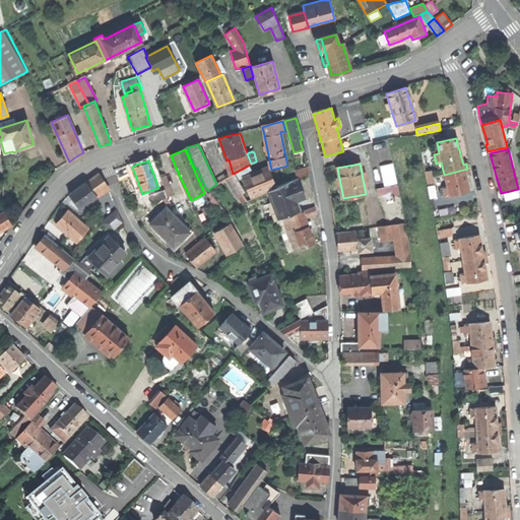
[(252,173),(248,166),(235,173),(239,180),(252,173)]
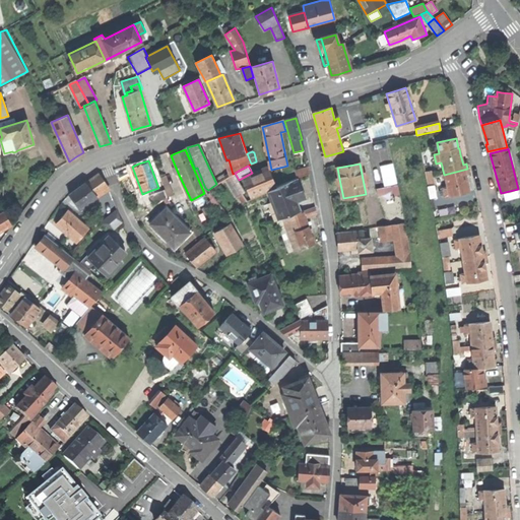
[(447,187),(449,196),(449,197),(469,192),(467,183),(465,176),(469,175),(467,169),(444,175),(447,187)]
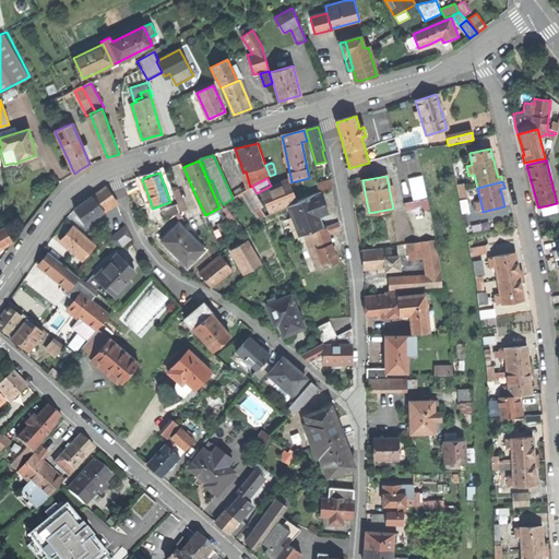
[(319,192),(333,189),(331,182),(317,185),(319,192)]
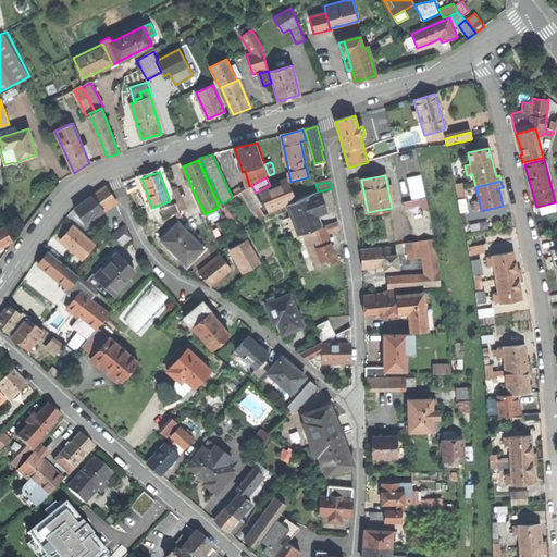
[(288,183),(260,194),(269,212),(296,201),(288,183)]
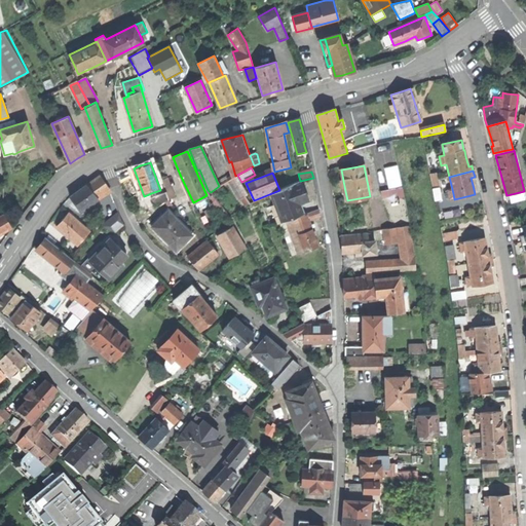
[(381,198),(402,195),(401,189),(398,189),(396,174),(378,177),(381,198)]
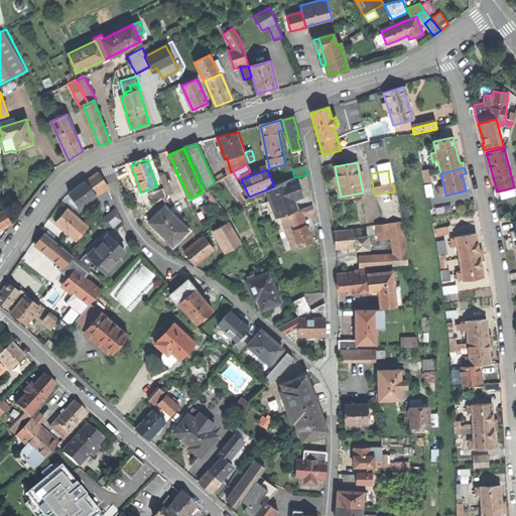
[(243,189),(237,178),(233,171),(231,172),(224,176),(234,195),(243,189)]
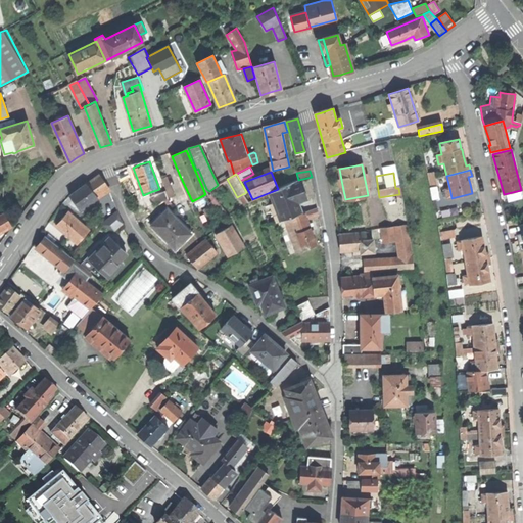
[(70,195),(80,209),(109,189),(99,175),(84,186),(70,195)]
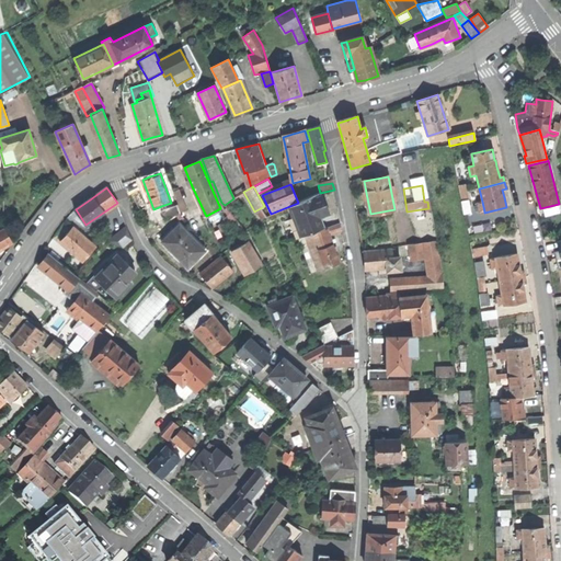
[(183,213),(186,212),(178,191),(173,193),(183,216),(184,216),(183,213)]
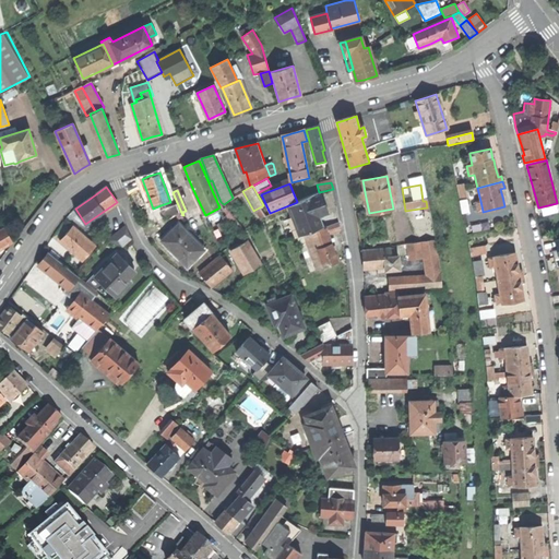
[(320,193),(288,207),(295,224),(292,225),(296,239),(324,228),(319,215),(328,212),(325,206),(320,193)]
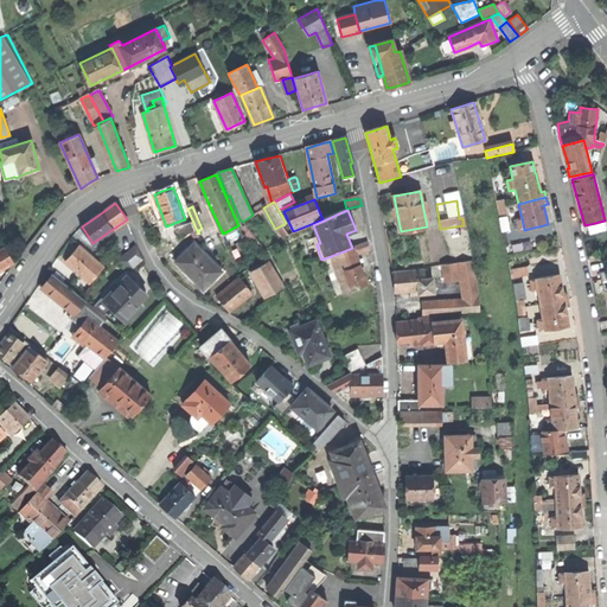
[(502,231),(510,230),(508,217),(499,219),(502,231)]
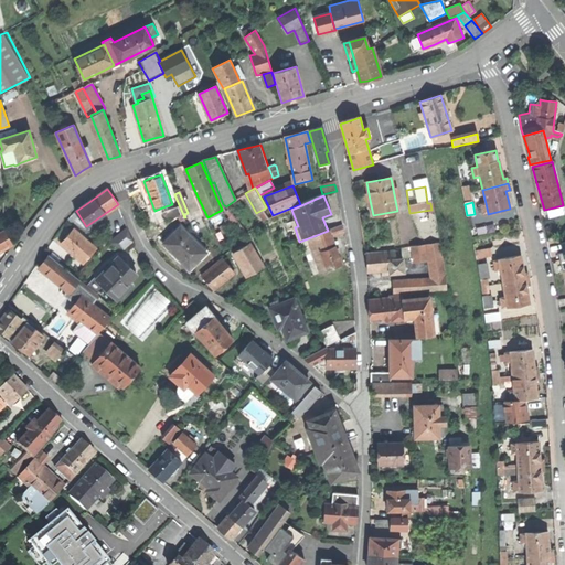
[(174,203),(172,204),(162,208),(167,221),(181,214),(178,206),(176,208),(174,203)]
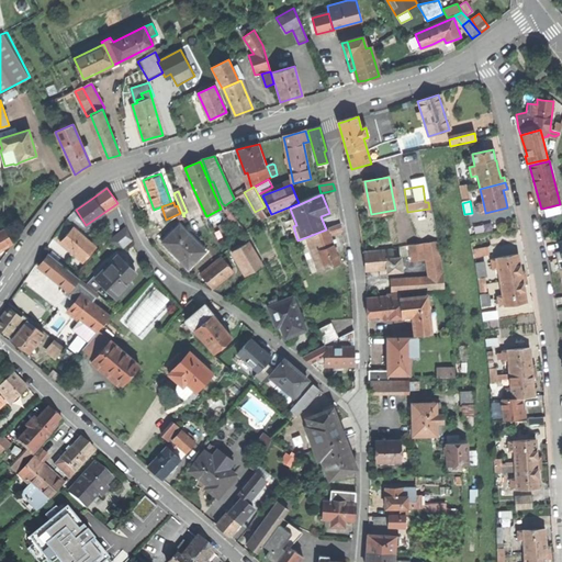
[(326,231),(306,238),(318,271),(339,263),(336,256),(329,237),(344,232),(341,224),(326,229),(326,231)]
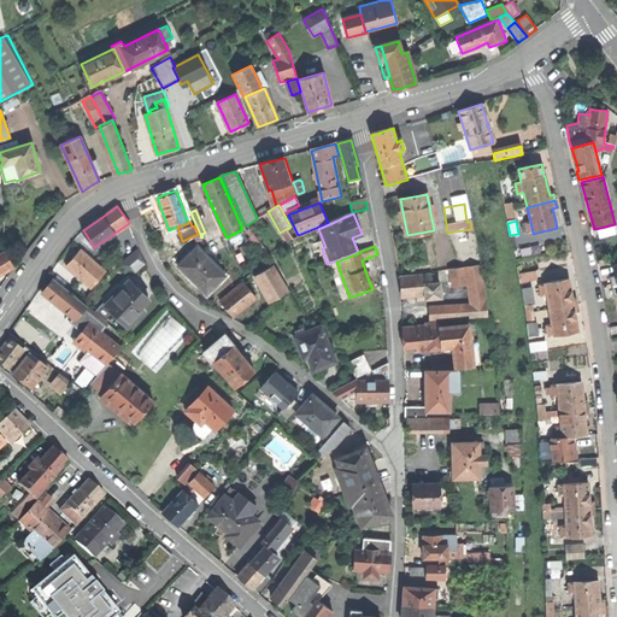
[(206,293),(224,275),(197,247),(181,264),(181,265),(177,269),(183,275),(191,282),(192,280),(206,293)]
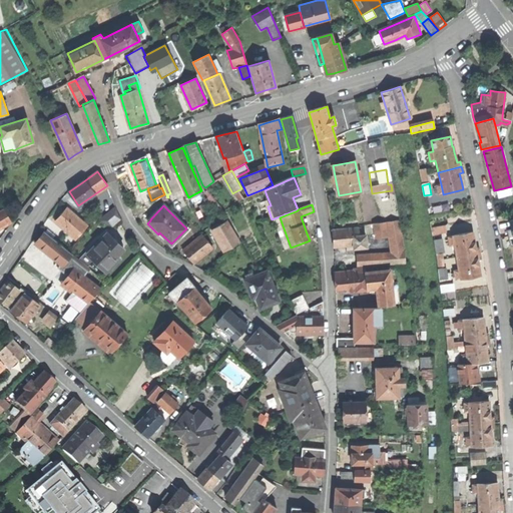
[(76,239),(88,225),(67,208),(60,216),(55,221),(76,239)]
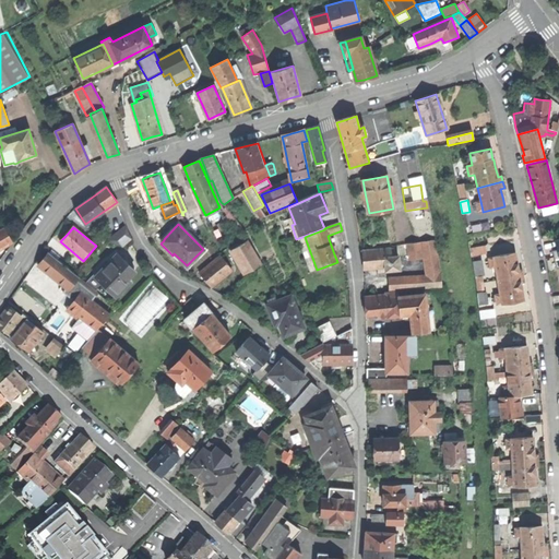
[(127,227),(109,240),(122,248),(132,239),(127,227)]
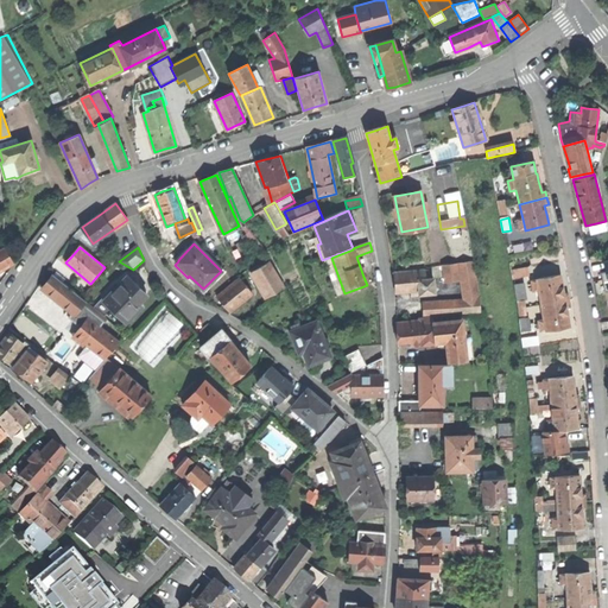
[(0,252),(0,270),(12,263),(5,249),(0,252)]
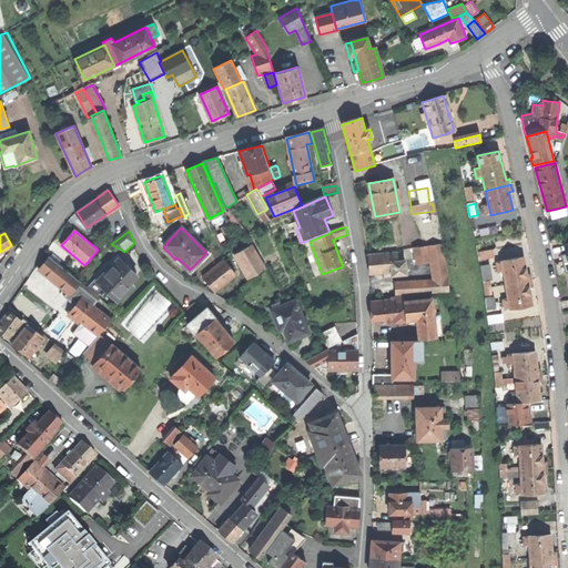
[(250,277),(265,267),(252,244),(236,253),(250,277)]
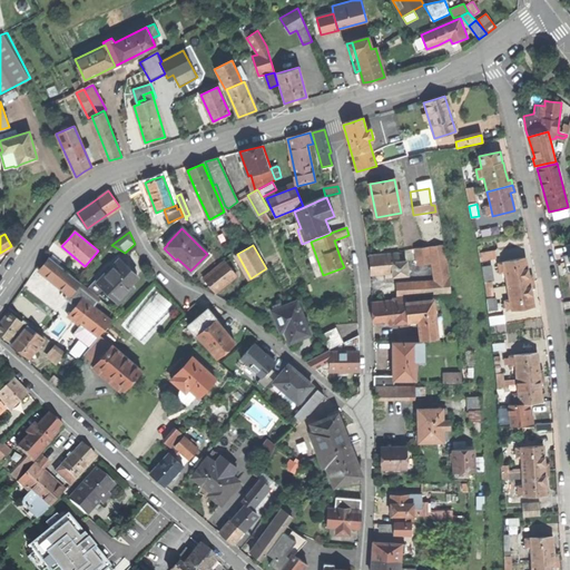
[(431,247),(436,282),(449,282),(443,246),(431,247)]
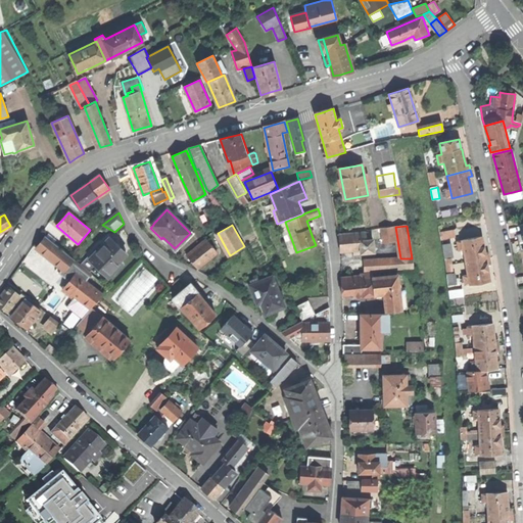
[(384,243),(394,242),(392,227),(382,228),(384,243)]
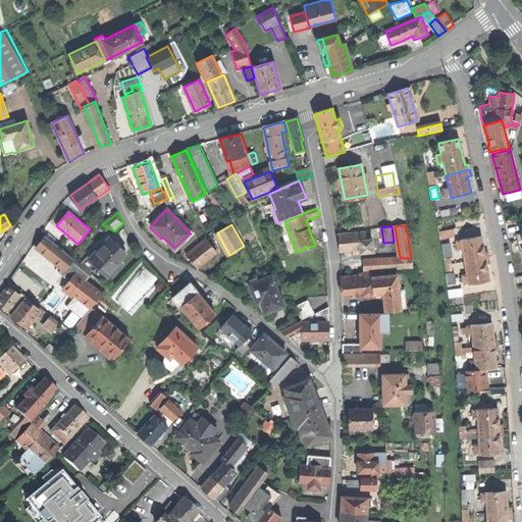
[(453,229),(440,231),(441,239),(454,237),(453,229)]
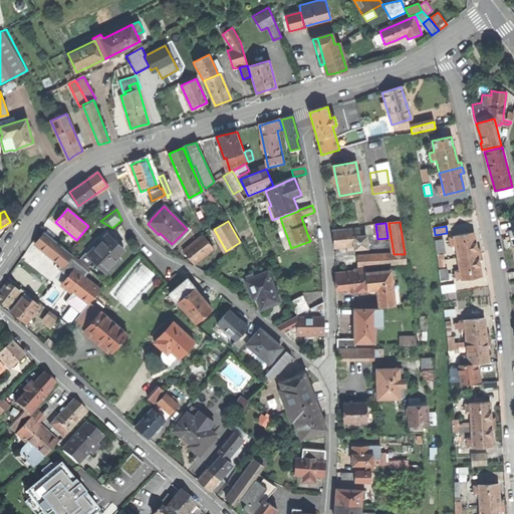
[(360,237),(359,229),(333,231),(333,239),(334,248),(353,246),(354,248),(367,247),(366,236),(360,237)]
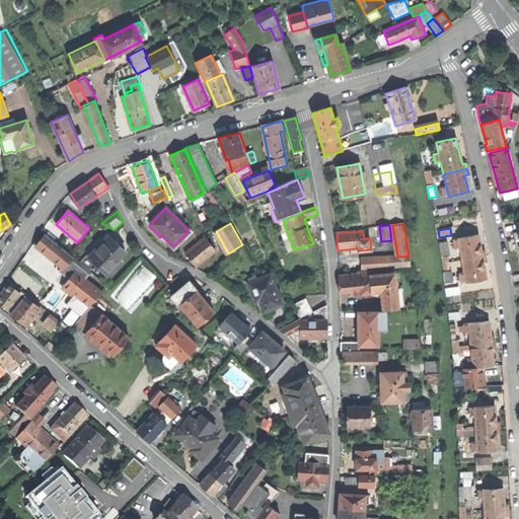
[(35,246),(61,268),(71,255),(46,234),(41,240),(35,246)]
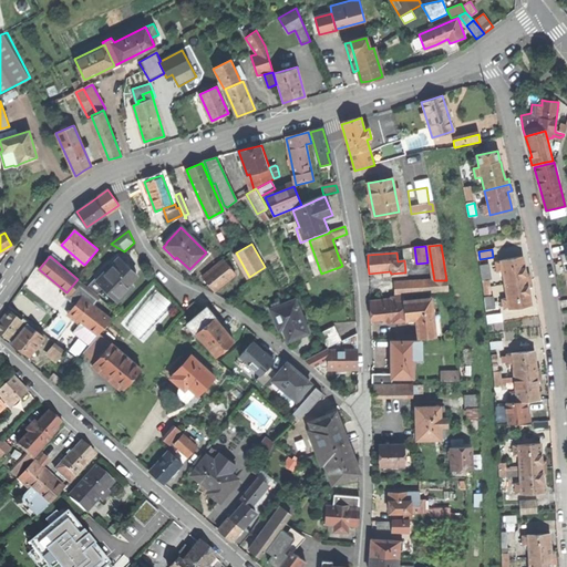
[(503,271),(505,285),(531,280),(529,275),(526,275),(524,267),(523,257),(501,261),(501,263),(496,263),(497,272),(503,271)]
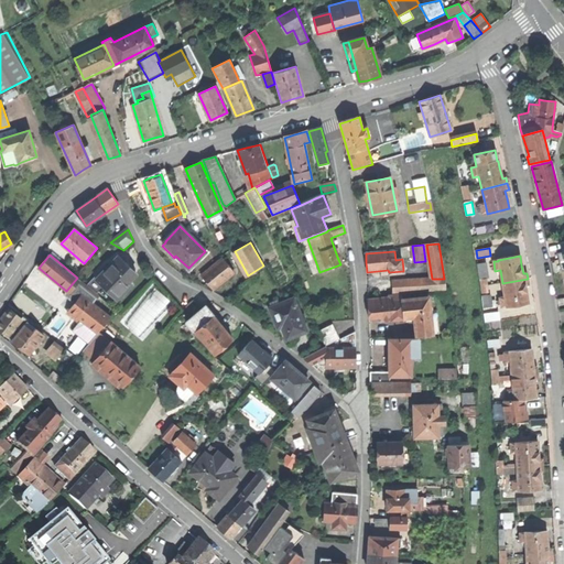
[(107,300),(111,295),(117,300),(132,283),(129,281),(136,273),(127,264),(119,257),(91,284),(107,300)]
